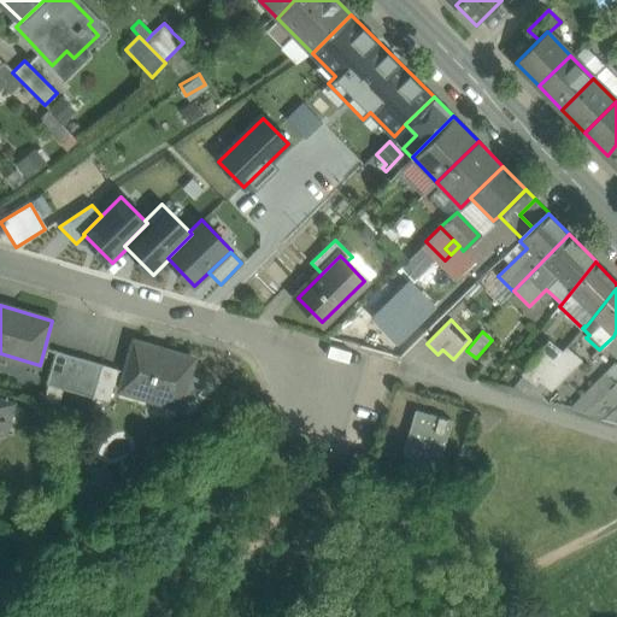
[(548,340),(521,374),(535,386),(539,381),(539,380),(562,351),(548,340)]
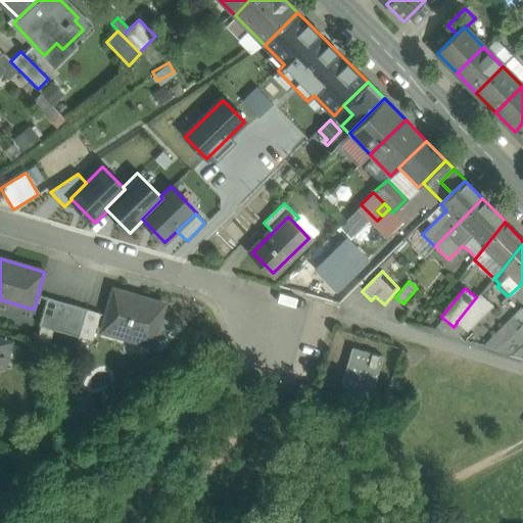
[(163,304),(113,289),(101,330),(152,344),(163,304)]
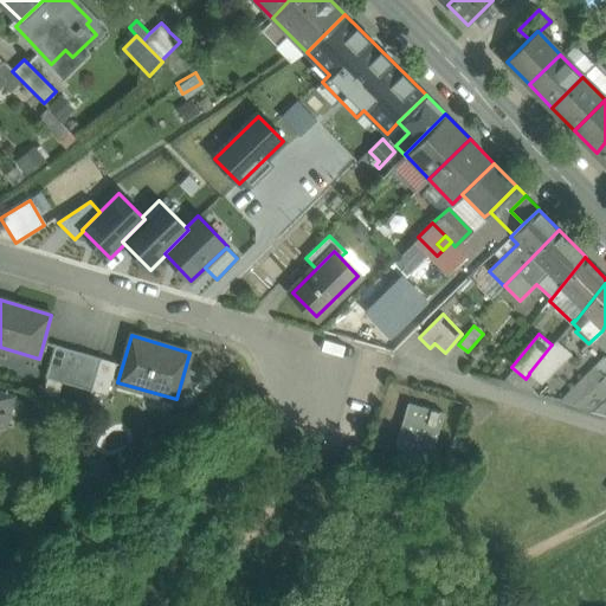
[(552,345),(529,373),(529,374),(541,384),(571,353),(556,341),(552,345)]
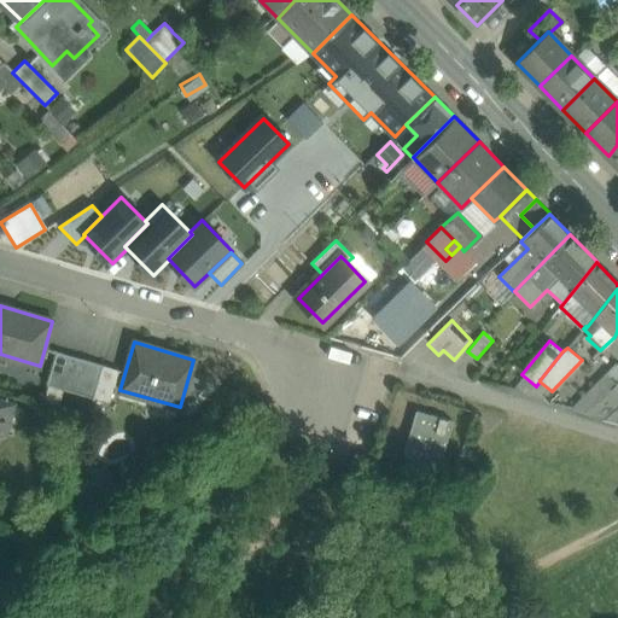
[(80,359),(57,351),(47,384),(70,391),(80,359)]
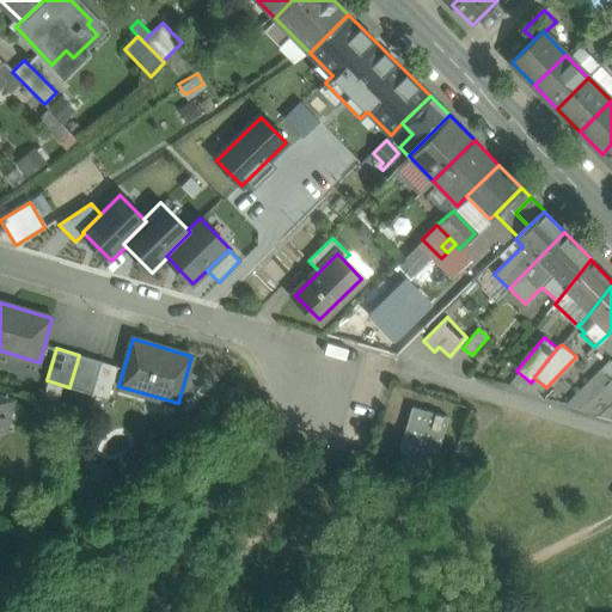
[(101,361),(79,355),(69,387),(92,393),(101,361)]
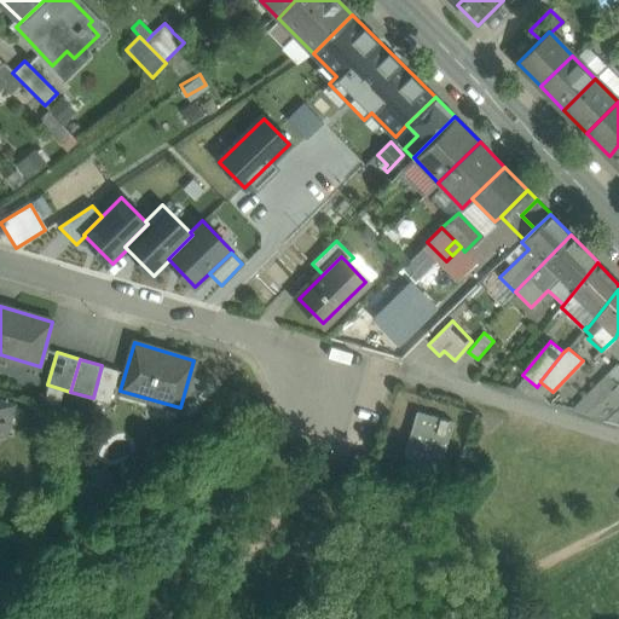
[(120,370),(102,365),(93,398),(110,403),(120,370)]
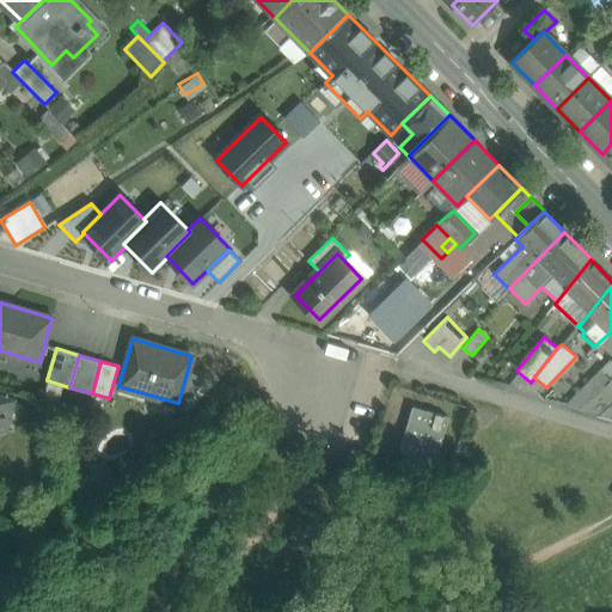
[(611,362),(601,371),(611,380),(611,379),(611,362)]
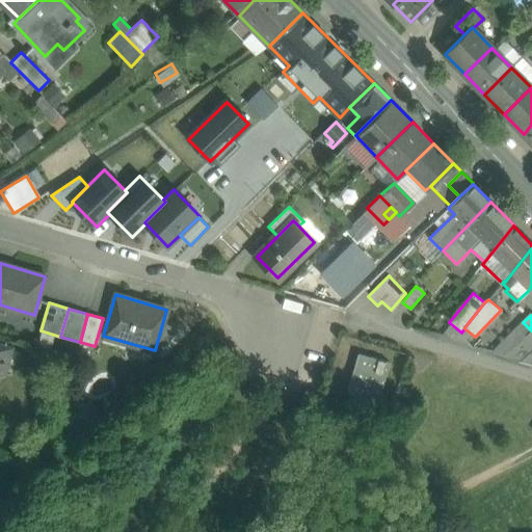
[(523,322),(516,329),(524,338),(530,333),(531,330),(523,322)]
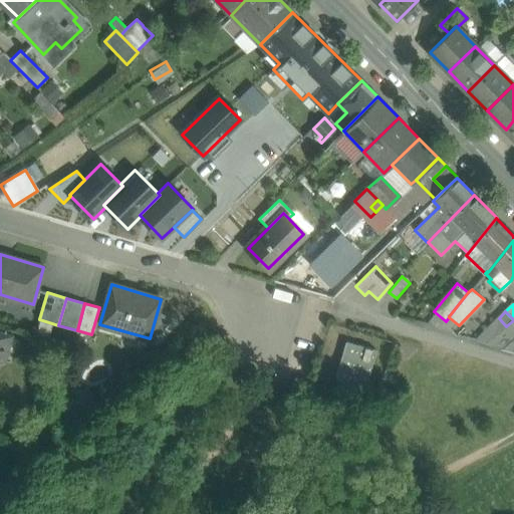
[(499,318),(477,340),(489,344),(506,326),(499,318)]
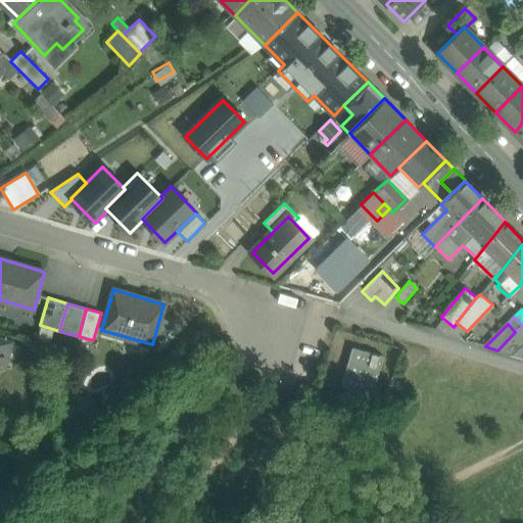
[(515,332),(497,350),(513,354),(522,344),(522,329),(521,327),(515,332)]
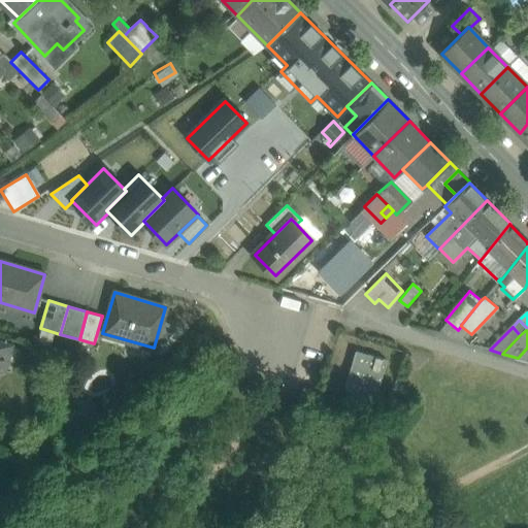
[(387,360),(356,352),(344,389),(375,397),(387,360)]
